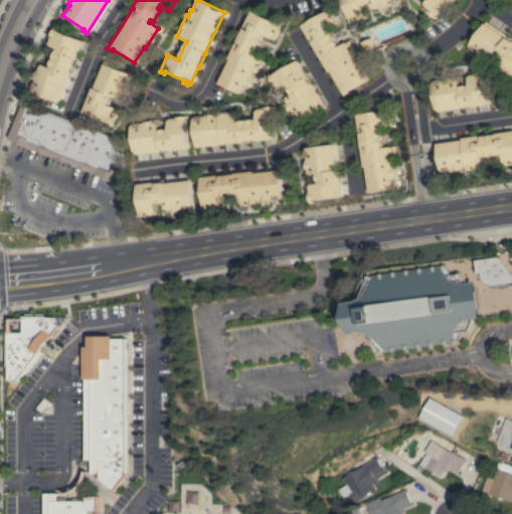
[(394,0),(395,1),(387,4),(388,6),(371,12),(367,3),(358,6),(363,17),(345,24),(344,22),(347,21),(338,0),(394,0)]
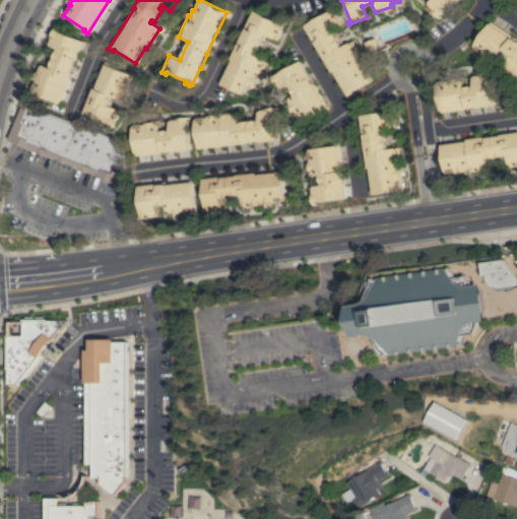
[(456,0),(437,16),(438,18),(436,20),(424,5),(430,0),(456,0)]
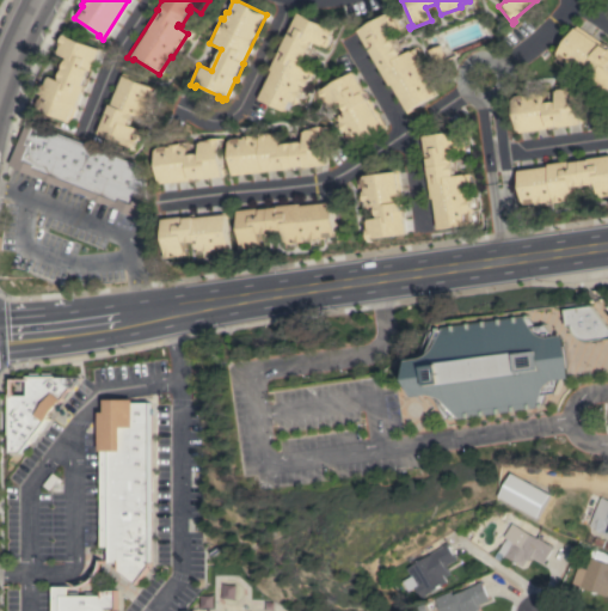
[(356,31),(387,13),(385,11),(388,10),(399,29),(387,36),(399,56),(411,50),(424,74),(423,75),(434,95),(409,110),(409,111),(404,115),(356,31)]
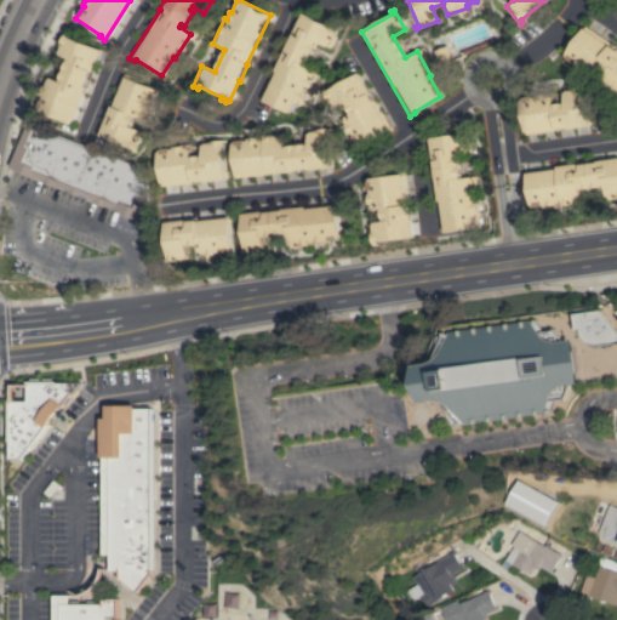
[(335,30),(326,49),(313,43),(312,45),(313,45),(304,62),(303,62),(302,64),(315,70),(300,103),(297,102),(291,115),(264,102),(263,104),(257,102),(289,34),(290,35),(300,13),(335,30)]
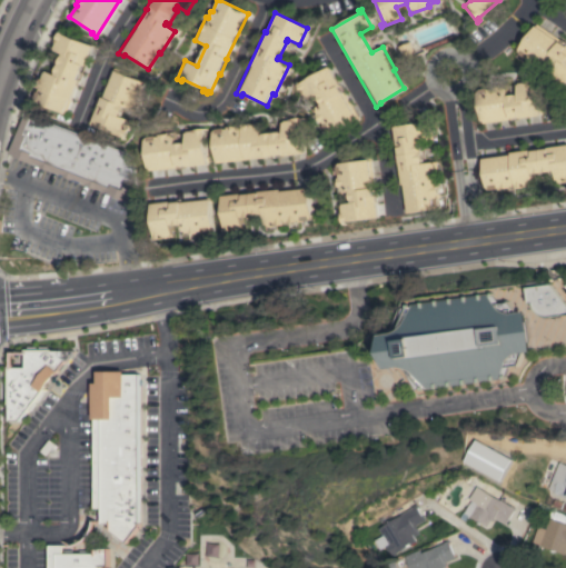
[(534,25),(565,47),(565,81),(562,88),(554,83),(555,83),(547,78),(554,68),(545,61),(540,68),(539,67),(538,68),(535,66),(534,67),(525,61),(527,59),(524,57),(524,59),(517,55),(515,52),(534,25)]
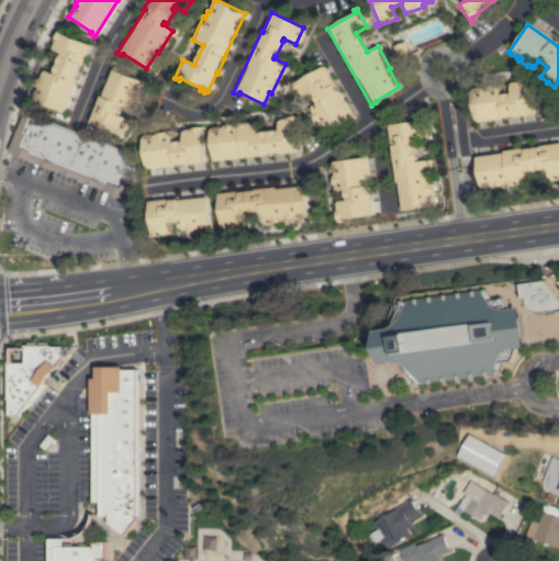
[(81,66),(82,66),(77,80),(75,80),(62,114),(56,112),(57,111),(32,100),(35,91),(33,90),(41,69),(53,75),(54,70),(51,69),(56,57),(59,58),(60,54),(49,49),(56,32),(89,46),(81,66)]
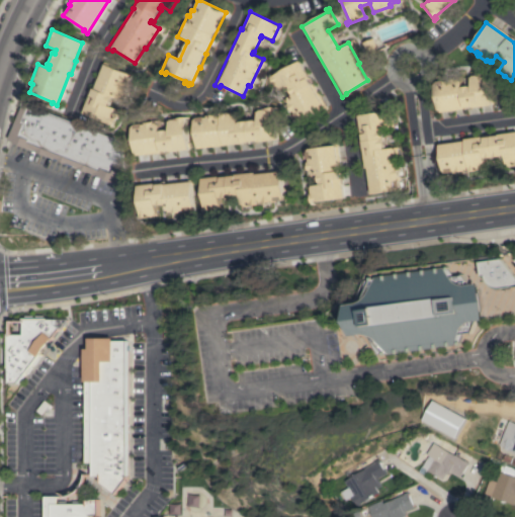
[(359,42),(360,42),(356,32),(364,29),(368,38),(369,38),(374,52),(364,56),(359,42)]
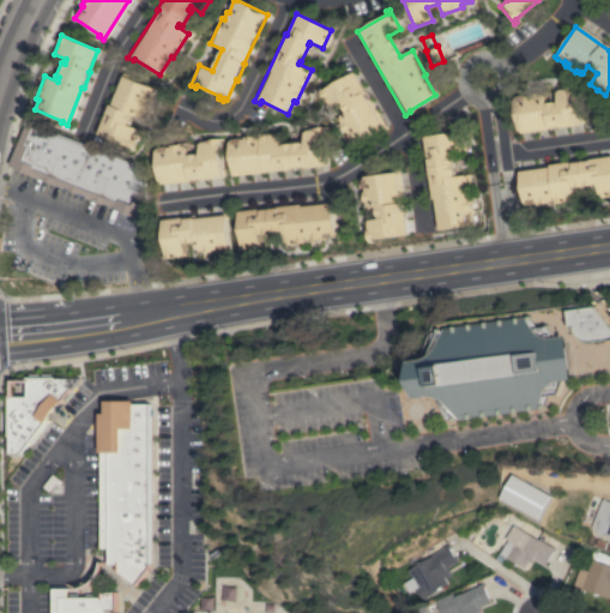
[(384,130),(378,133),(376,132),(352,146),(351,143),(350,144),(346,137),(348,136),(345,132),(343,134),(334,120),(345,113),(339,103),(327,110),(318,92),(351,73),(384,130)]
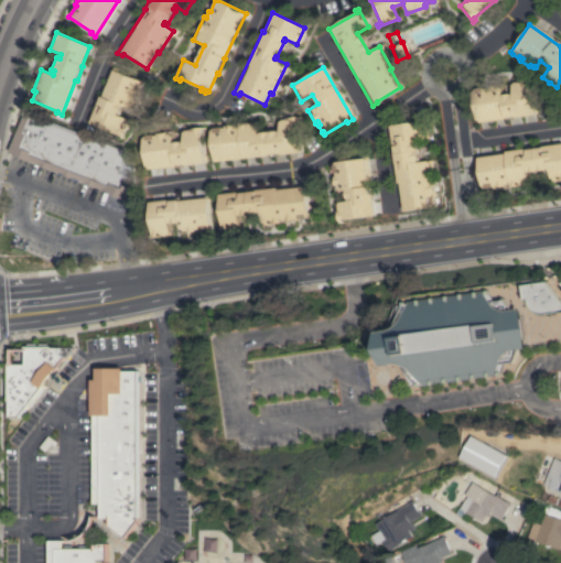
[(95,104),(94,104),(97,96),(98,97),(109,68),(115,69),(114,72),(140,82),(136,91),(138,91),(131,109),(120,106),(117,116),(128,120),(121,137),(87,123),(95,104)]
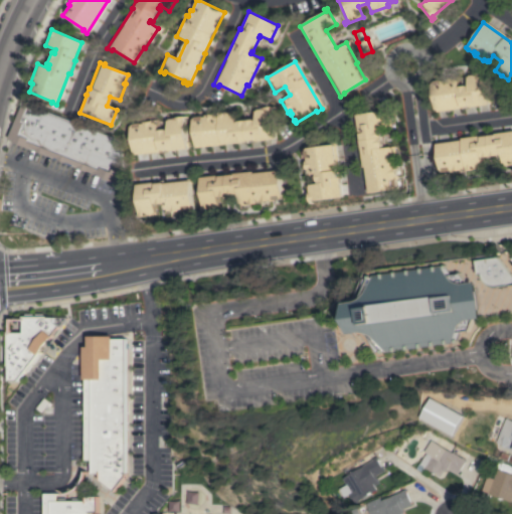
[(434,113),(430,82),(459,77),(460,84),(466,83),(465,75),(483,72),(484,74),(481,74),(484,99),(486,99),(487,103),(486,104),(486,105),(434,113)]
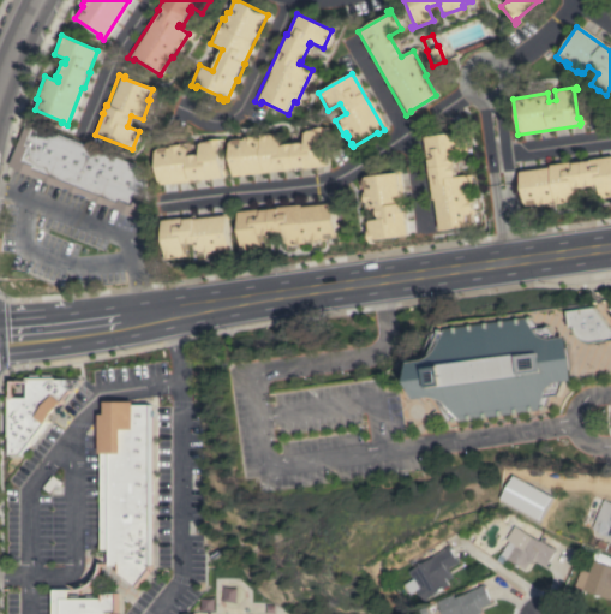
[(141,168),(148,224),(82,197),(81,198),(60,190),(60,189),(7,167),(25,123),(141,168)]
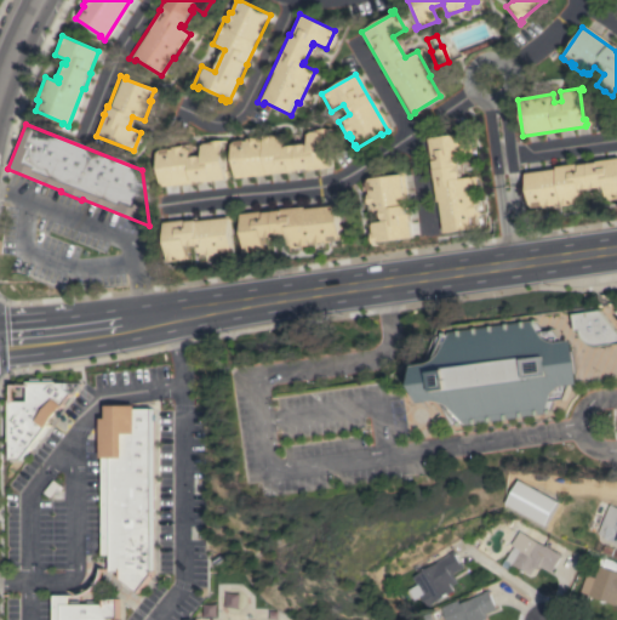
[(304,171),(304,172),(287,174),(287,172),(232,180),(230,174),(233,172),(229,143),(233,143),(233,142),(241,141),(241,142),(244,141),(244,140),(255,138),(255,140),(261,140),(260,136),(270,135),(270,137),(280,136),(281,147),(306,144),(304,131),(326,129),(327,131),(324,132),(329,168),(304,171)]
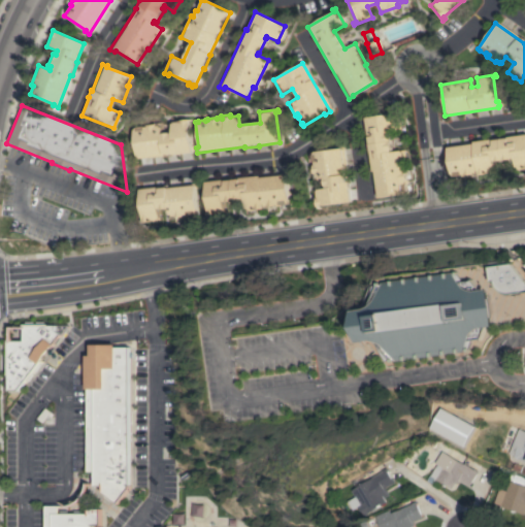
[(370,172),(363,119),(364,118),(364,117),(369,116),(369,117),(396,113),(398,130),(387,132),(387,135),(390,135),(392,149),(389,149),(389,153),(400,151),(404,175),(402,175),(404,195),(374,199),(370,172)]
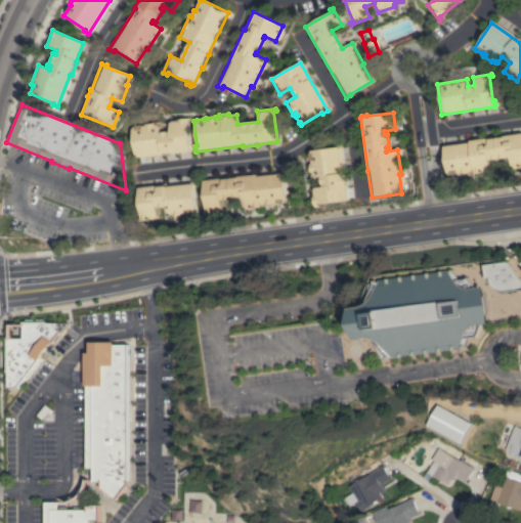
[(132,128),(144,126),(144,124),(154,123),(154,125),(157,125),(157,126),(159,126),(160,133),(170,132),(169,121),(187,118),(187,121),(185,121),(188,151),(169,154),(169,155),(162,156),(162,155),(135,158),(132,128)]
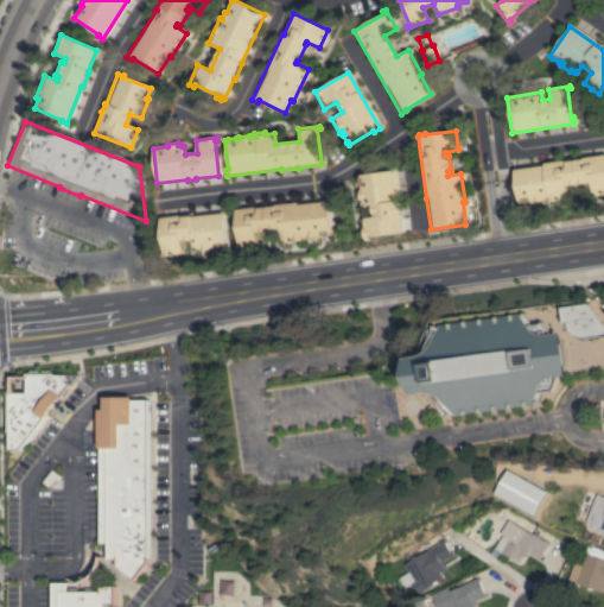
[(542,165),(542,164),(582,159),(580,158),(603,156),(603,157),(603,194),(590,196),(589,183),(584,184),(584,187),(570,189),(570,185),(565,187),(566,200),(539,203),(539,201),(515,204),(512,169),(542,165)]
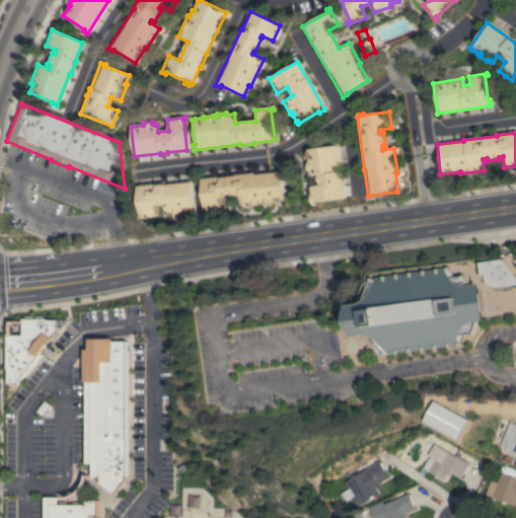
[(341,179),(340,179),(343,199),(310,204),(309,197),(310,197),(308,188),(319,186),(319,183),(318,183),(317,175),(307,177),(305,163),(307,163),(307,160),(306,160),(304,153),(306,153),(305,150),(330,147),(329,145),(335,144),(341,179)]
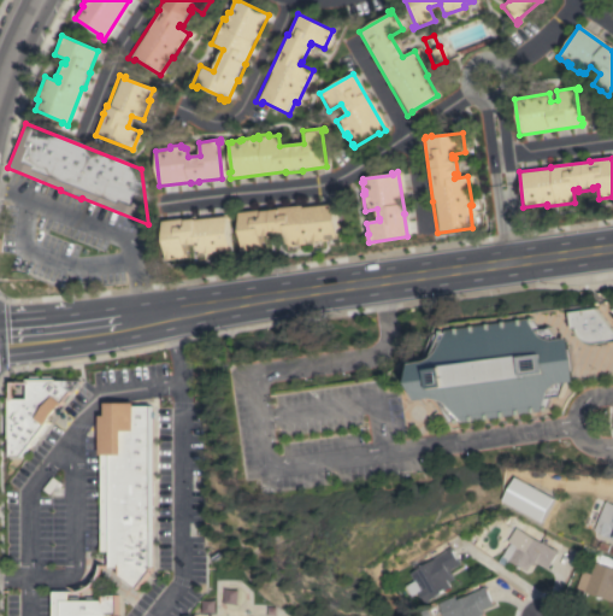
[(331,203),(335,238),(324,239),(324,241),(313,242),(313,244),(286,247),(284,234),(259,236),(260,250),(239,252),(239,250),(242,250),(239,221),(236,222),(235,216),(237,216),(237,213),(331,203)]
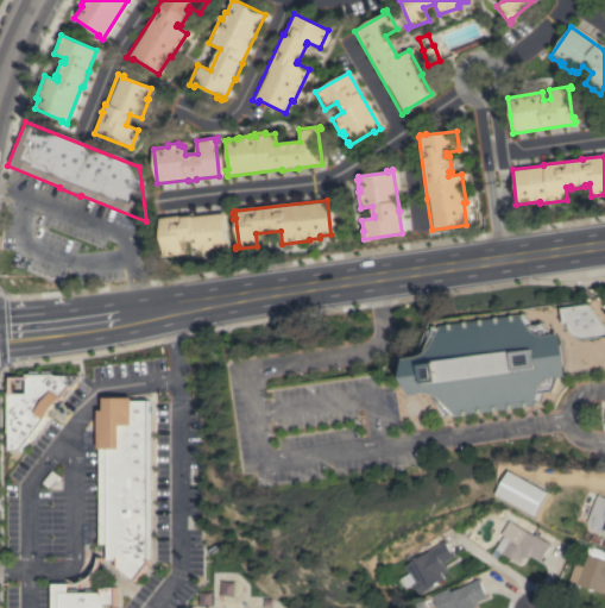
[(224,212),(225,218),(222,218),(226,245),(225,245),(225,248),(214,249),(215,250),(201,251),(202,252),(195,254),(194,240),(182,242),(183,255),(162,257),(161,255),(163,255),(159,219),(224,212)]
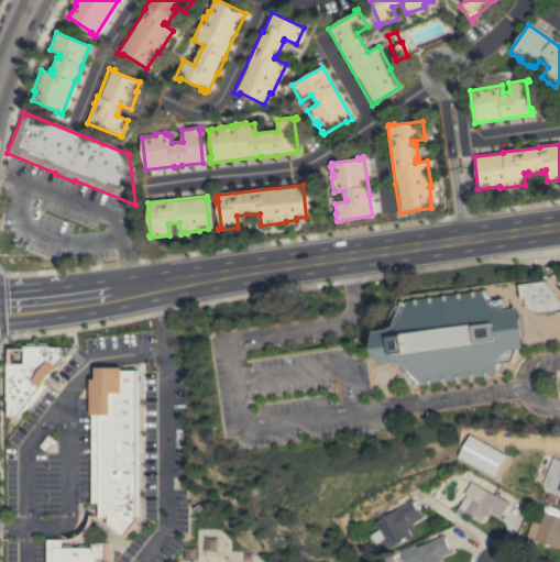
[(542,282),(559,304),(559,311),(542,313),(538,313),(533,311),(528,308),(526,302),(525,300),(520,300),(519,285),(542,282)]
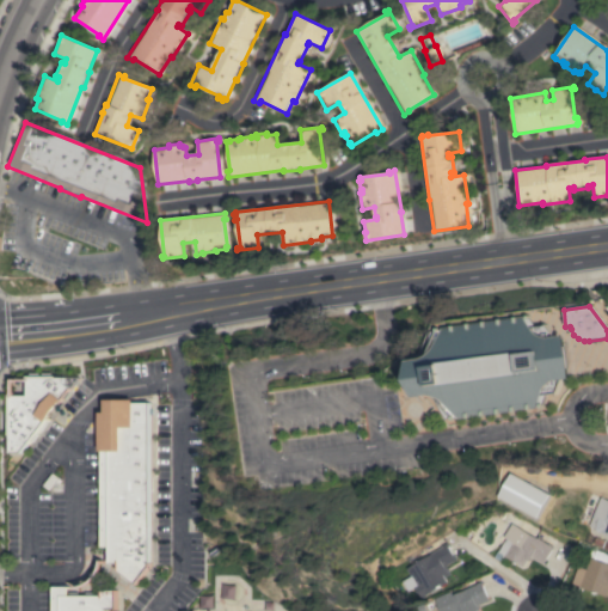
[(528,316),(535,328),(545,327),(554,338),(562,337),(567,380),(558,382),(554,393),(544,396),(540,409),(448,421),(448,419),(443,419),(431,397),(430,397),(427,396),(412,398),(405,380),(407,362),(421,360),(424,359),(431,333),(436,331),(436,330),(528,316)]
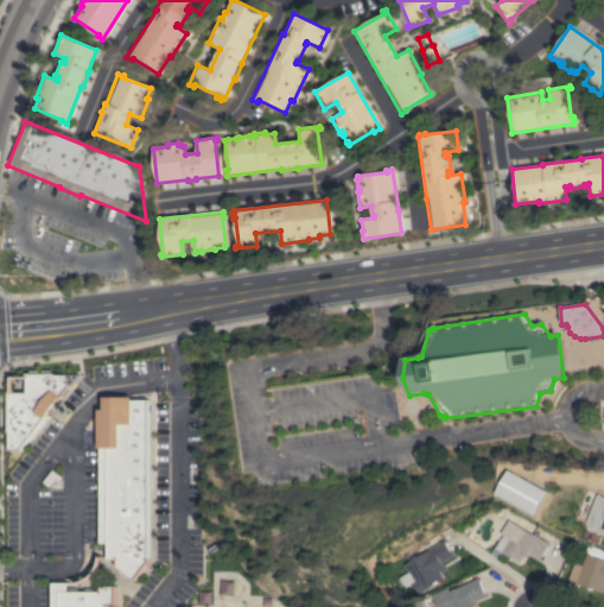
[(43,418),(45,421),(38,430),(36,428),(35,430),(37,432),(31,441),(27,438),(18,450),(7,450),(7,434),(6,434),(6,430),(4,430),(2,421),(6,421),(6,417),(2,417),(2,409),(6,409),(6,405),(2,405),(2,396),(6,396),(6,393),(25,393),(25,374),(26,374),(26,372),(36,372),(36,374),(39,374),(39,372),(49,371),(49,374),(51,374),(51,375),(61,375),(61,381),(68,386),(43,418)]
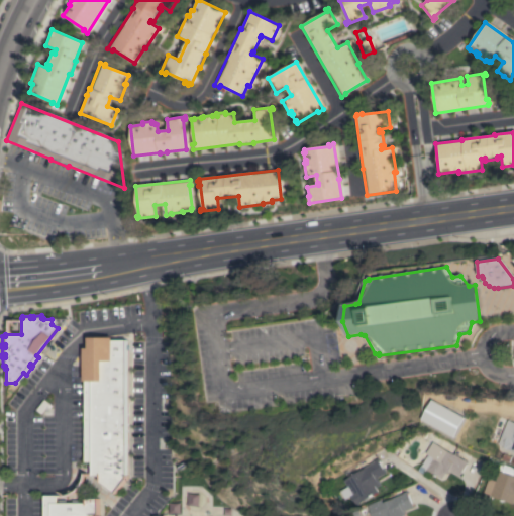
[(84,382),(82,382),(82,348),(87,348),(87,338),(110,338),(110,340),(124,340),(124,345),(126,345),(126,351),(124,351),(124,479),(113,494),(107,489),(105,492),(99,487),(101,485),(98,483),(98,477),(90,477),(90,474),(88,474),(87,466),(90,466),(90,462),(84,462),(84,382)]
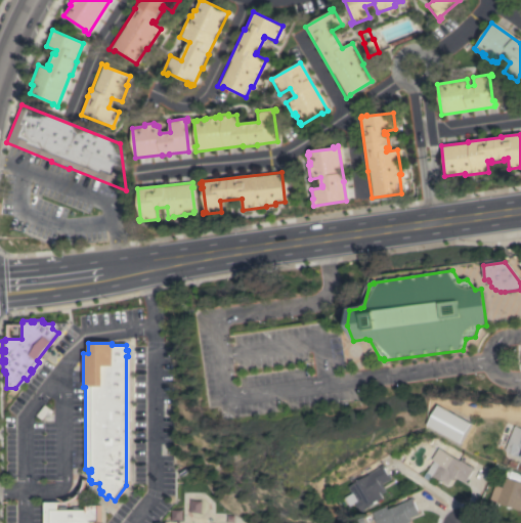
[(512,427),(520,430),(520,429),(520,460),(508,454),(508,452),(503,450),(512,427)]
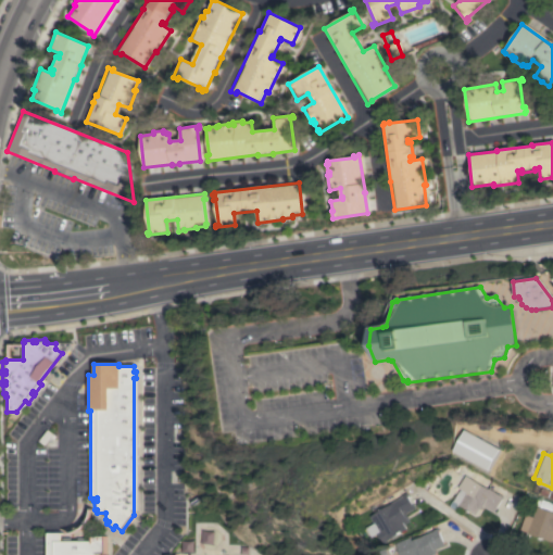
[(469,482),(470,481),(495,495),(500,497),(491,513),(480,507),(478,511),(476,509),(473,516),(450,502),(463,479),(469,482)]
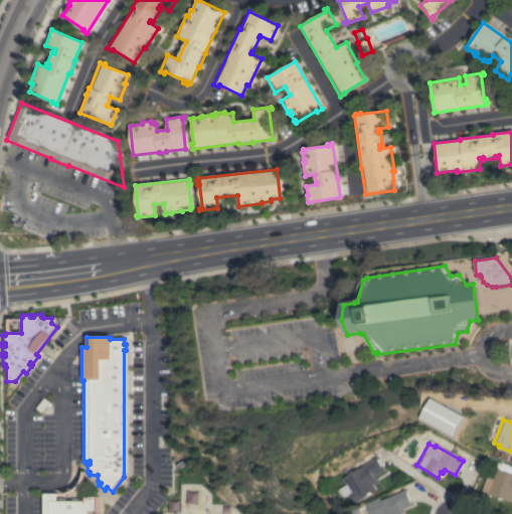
[(350,474),(348,471),(354,468),(355,470),(361,467),(361,466),(374,458),(376,461),(375,461),(385,479),(372,487),(375,491),(359,500),(360,501),(353,505),(347,495),(343,498),(338,490),(345,486),(341,479),(350,474)]
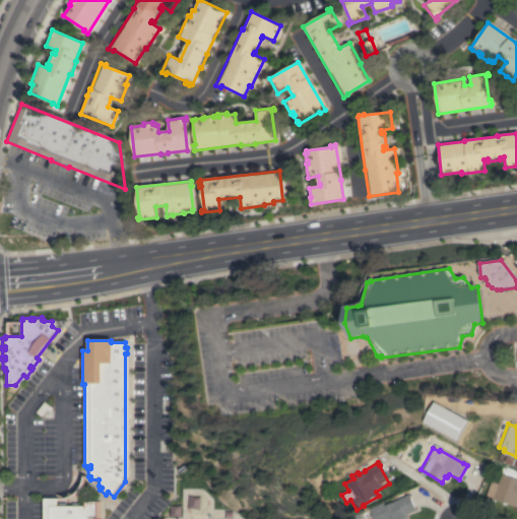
[(489,482),(496,484),(499,474),(516,479),(516,498),(514,508),(491,500),(491,499),(483,497),(489,482)]
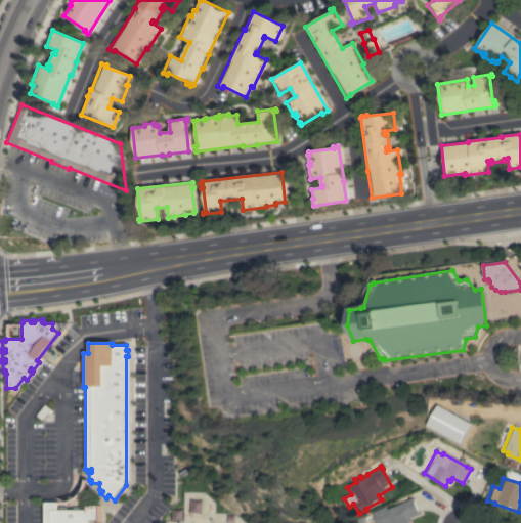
[(384,507),(386,511),(396,506),(395,505),(409,498),(417,514),(407,518),(408,522),(376,522),(372,513),(384,507)]
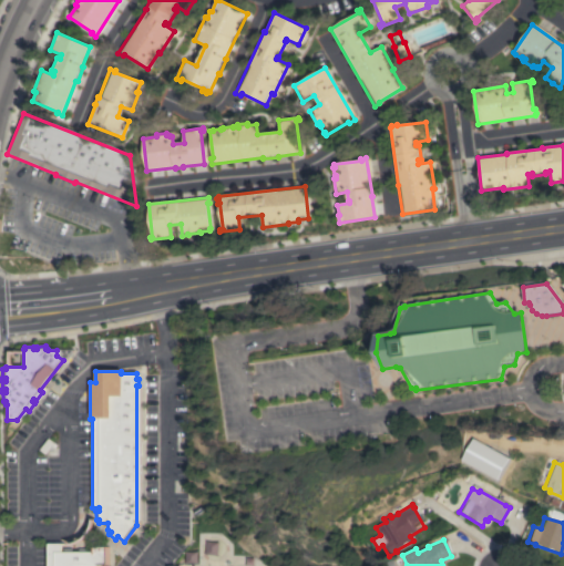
[(47,565),(47,544),(60,544),(60,549),(70,549),(70,553),(78,553),(78,549),(85,549),(85,553),(92,553),(92,547),(105,547),(105,565),(99,565),(47,565)]
